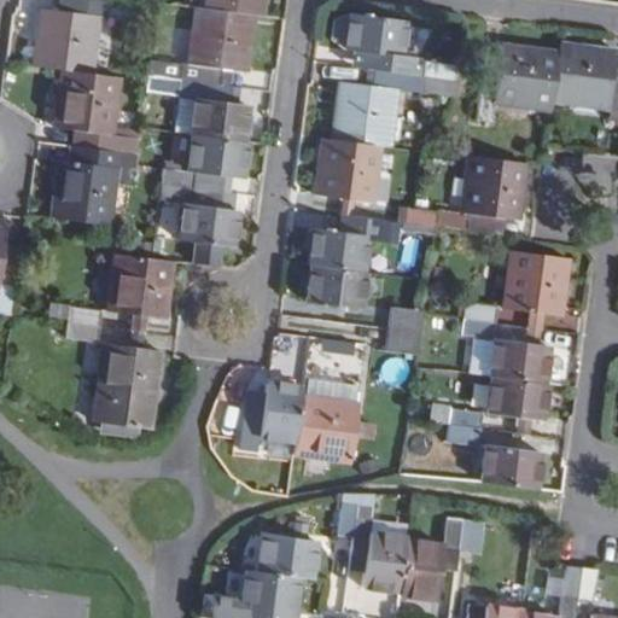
[(109,0),(105,0),(81,0),(80,12),(99,15),(106,16),(109,0)]
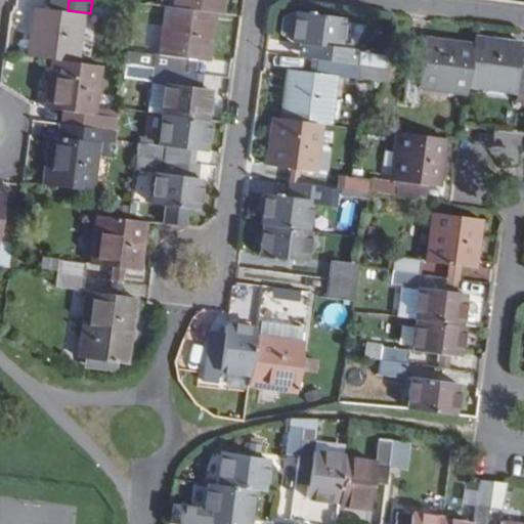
[(118,17),(120,4),(92,0),(90,13),(118,17)]
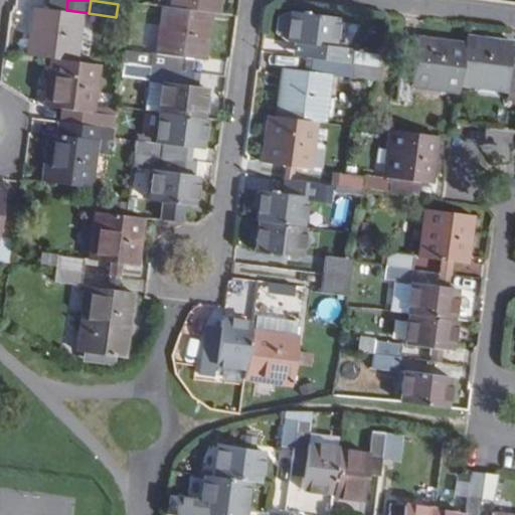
[(220,0),(171,0),(171,5),(212,10),(219,11),(220,0)]
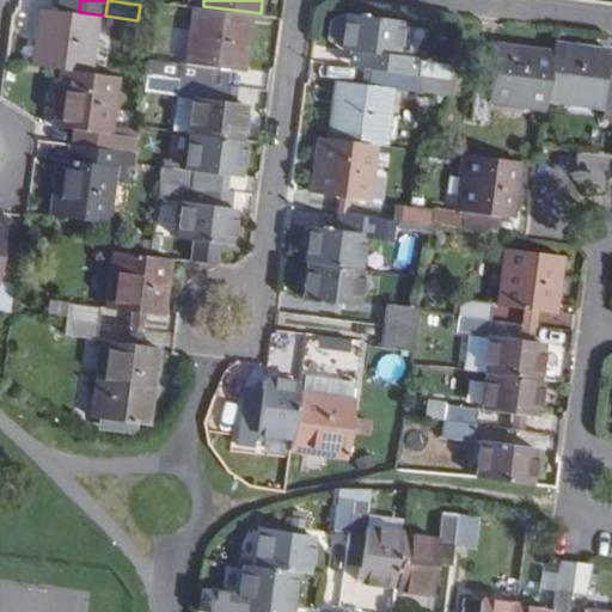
[(252,12),(203,6),(195,5),(188,61),(150,56),(147,73),(225,83),(228,66),(244,67),(252,12)]
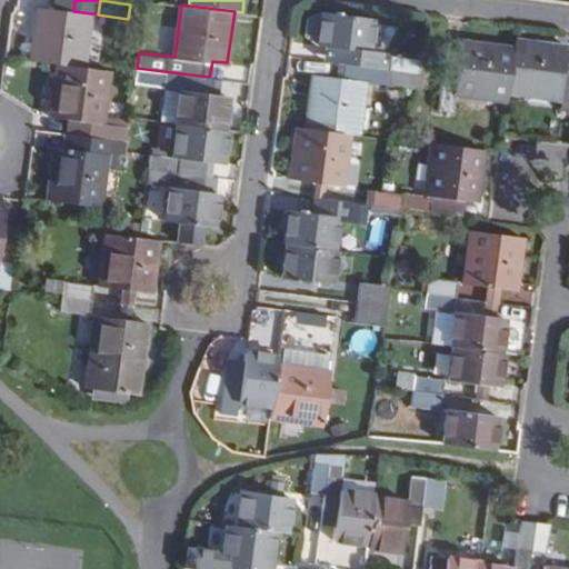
[(73,11),(40,7),(32,59),(59,62),(86,66),(91,13),(73,11)]
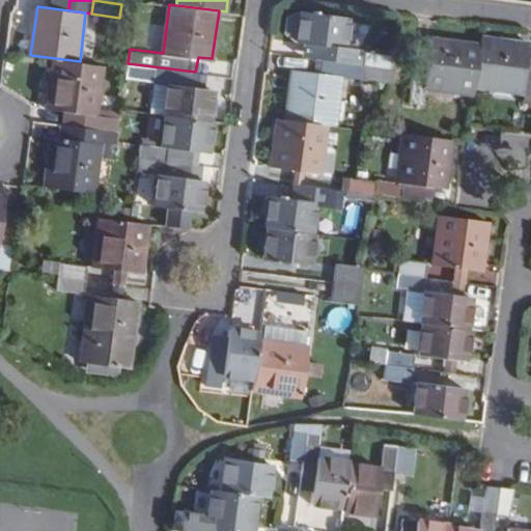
[(345,44),(348,17),(304,10),(288,16),(286,31),(300,39),(307,42),(334,45),(332,59),(360,62),(362,46),(345,44)]
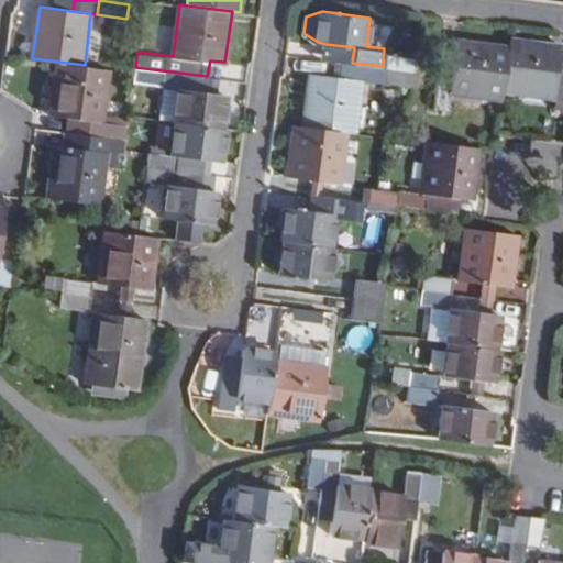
[(452,90),(504,98),(504,91),(509,45),(459,39),(453,81),(438,79),(434,109),(449,111),(452,90)]
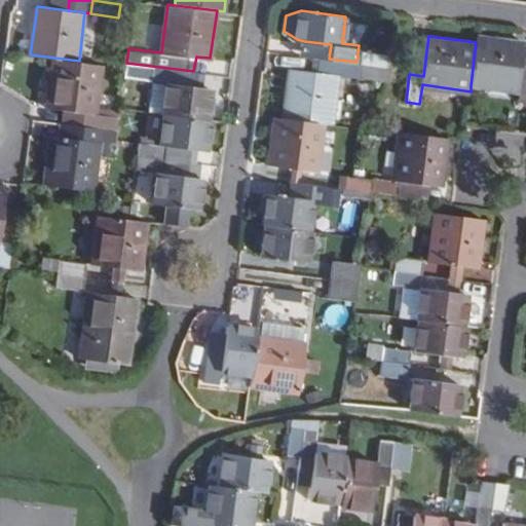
[(525,57),(525,42),(477,36),(476,42),(471,85),(520,91),(520,92),(525,94),(525,66),(523,66),(525,57)]
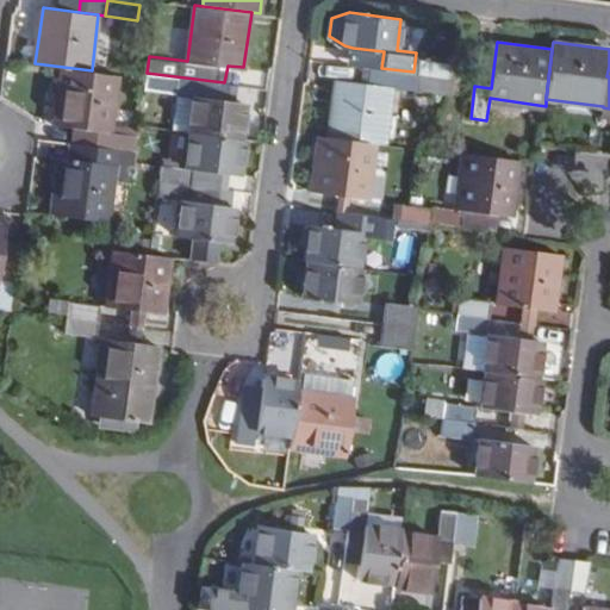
[(353,48),(350,64),(381,68),(384,51),(353,48)]
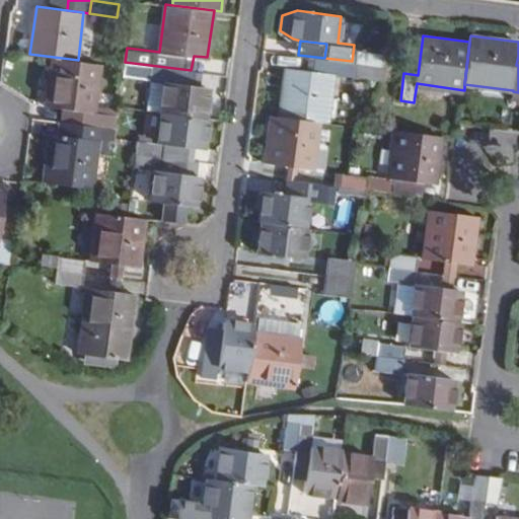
[(357,62),(384,65),(386,52),(359,48),(357,62)]
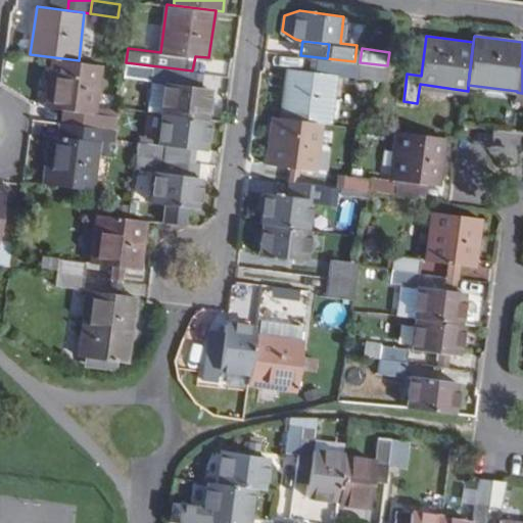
[(102,63),(79,60),(54,57),(47,108),(68,110),(66,124),(90,127),(116,130),(119,117),(95,113),(102,63)]
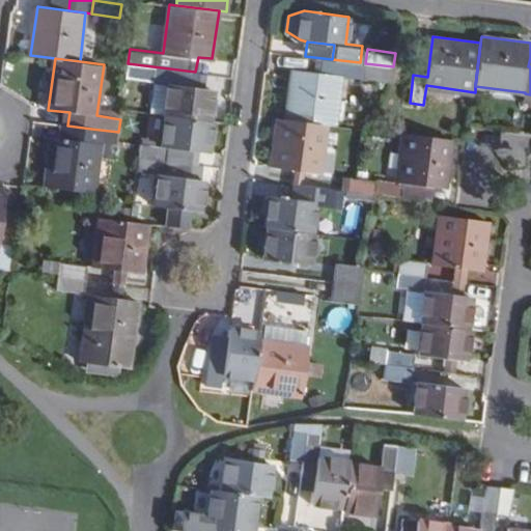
[(213,88),(203,87),(205,74),(195,72),(128,63),(128,67),(127,77),(169,83),(165,115),(167,115),(208,121),(213,88)]
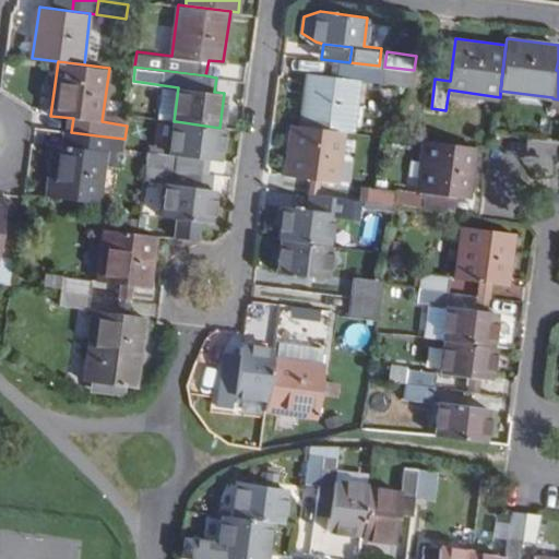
[(412,85),(414,70),(384,67),(382,81),(412,85)]
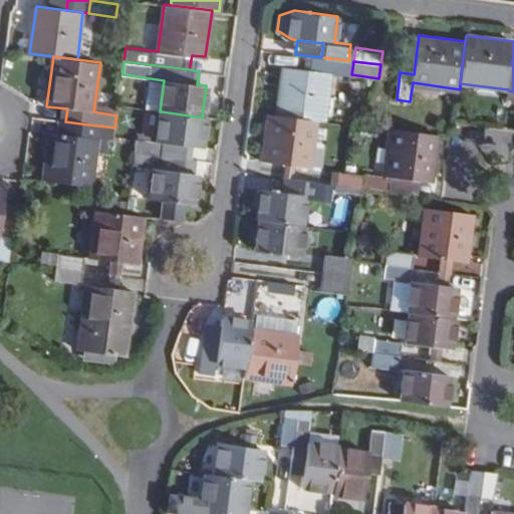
[(332,72),(285,67),(278,113),(318,119),(326,119),(332,72)]
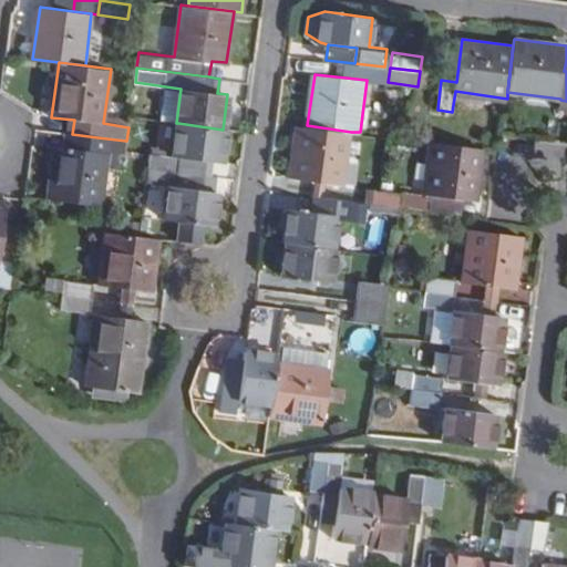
[(223,162),(226,130),(223,130),(178,123),(174,156),(151,153),(148,167),(176,172),(178,156),(213,161),(223,162)]
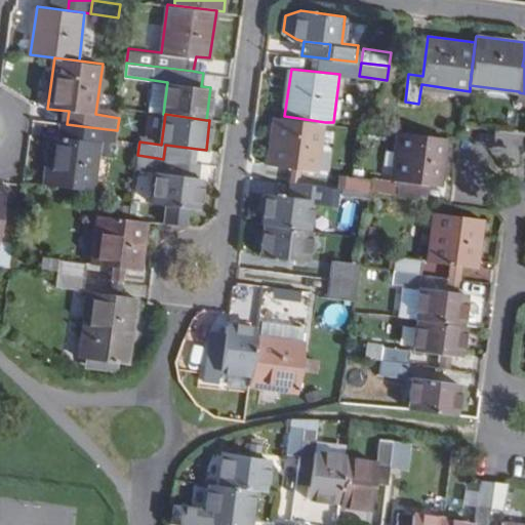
[(271,164),(319,170),(325,122),(284,116),(277,115),(271,164)]
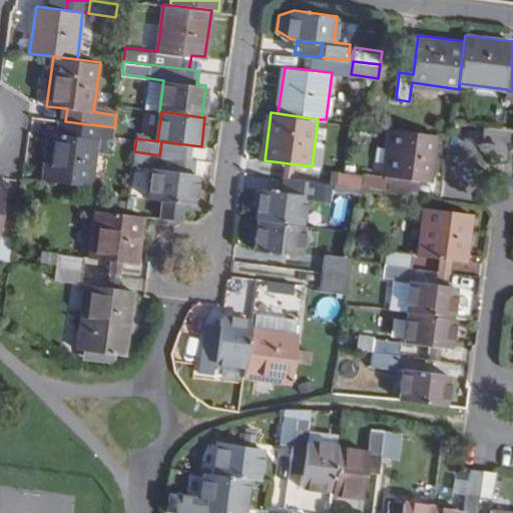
[(62,135),(86,138),(88,124),(65,121),(62,135)]
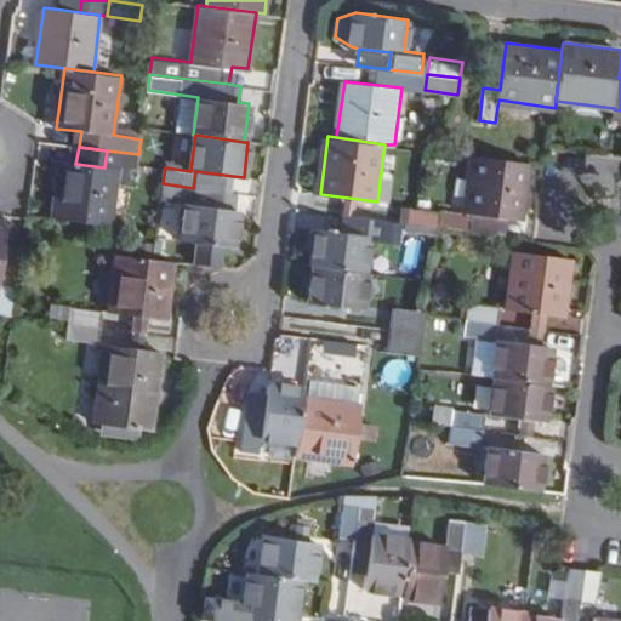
[(107,151),(104,167),(75,164),(60,163),(52,217),(108,224),(117,169),(137,171),(138,154),(107,151)]
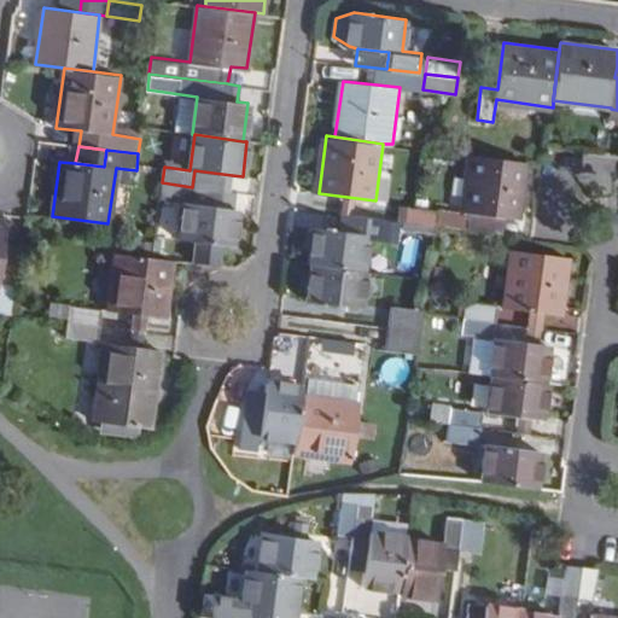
[(471,213),(522,219),(530,162),(473,155),(466,213),(438,209),(437,225),(468,229),(471,213)]
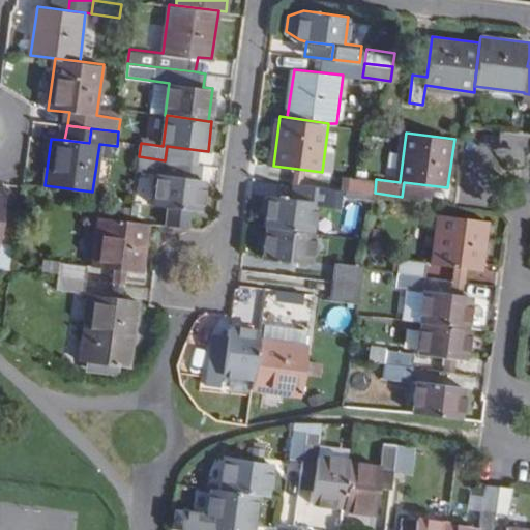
[(199,150),(167,146),(165,160),(186,164),(198,165),(199,150)]
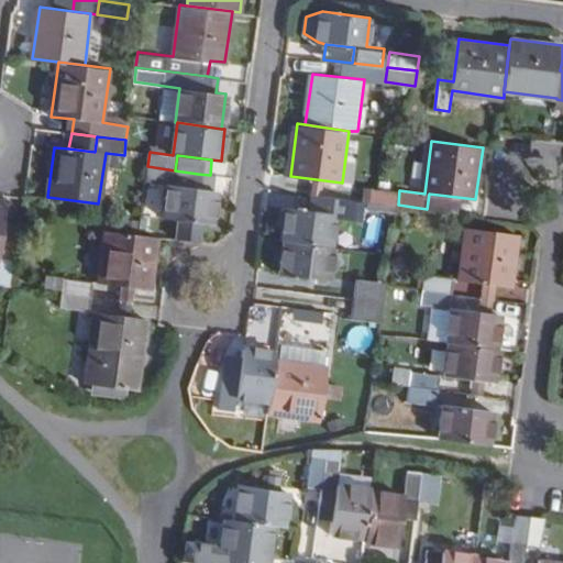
[(168,183),(164,216),(178,218),(200,220),(212,221),(217,190),(208,188),(195,186),(198,174),(175,170),(147,166),(146,181),(168,183)]
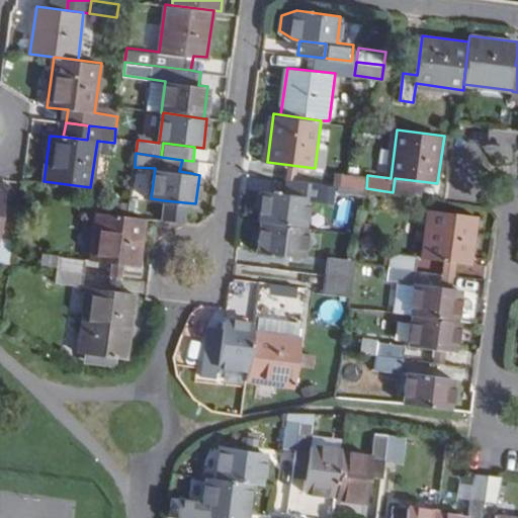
[(179,171),(191,173),(193,161),(182,160),(179,171)]
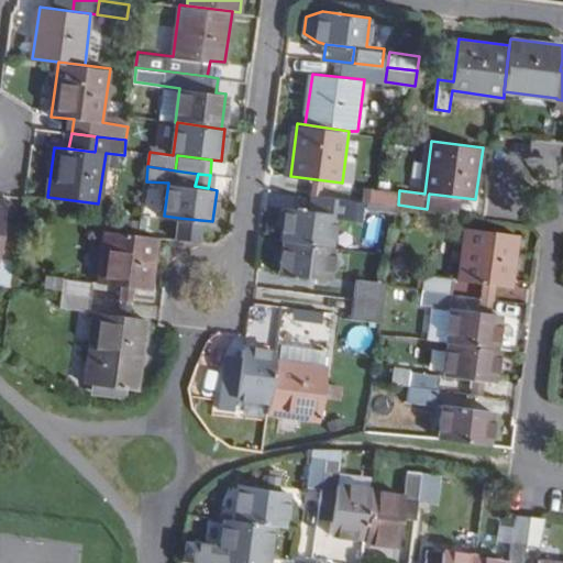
[(382,188),(373,187),(371,201),(398,205),(399,190),(382,188)]
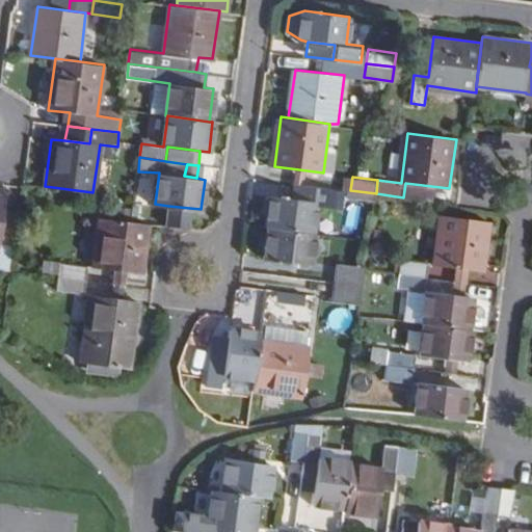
[(304,201),(307,184),(292,183),(290,198),(304,201)]
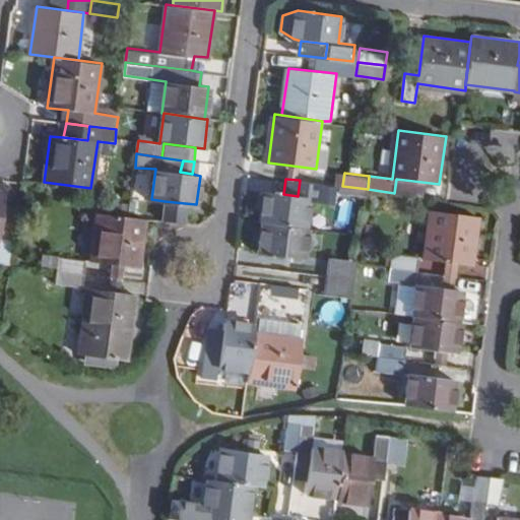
[(300,180),(298,196),(283,194),(265,191),(262,220),(265,220),(307,226),(310,197),(316,198),(316,201),(331,202),(333,185),(300,180)]
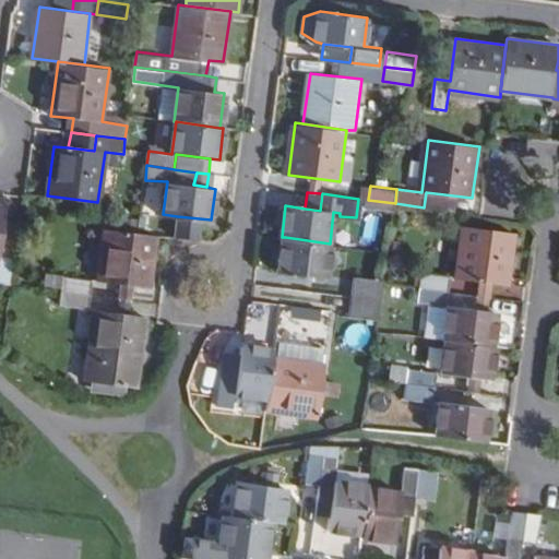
[(0,253),(4,223),(6,207),(0,205),(0,284),(9,285),(13,256),(0,253)]
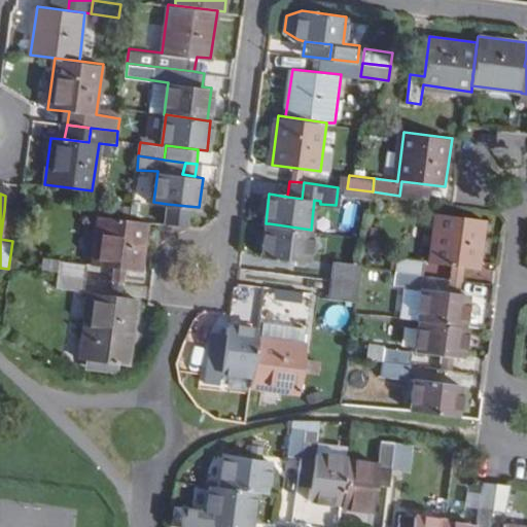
[(185,224),(187,206),(167,204),(164,223),(165,224),(184,226),(185,224)]
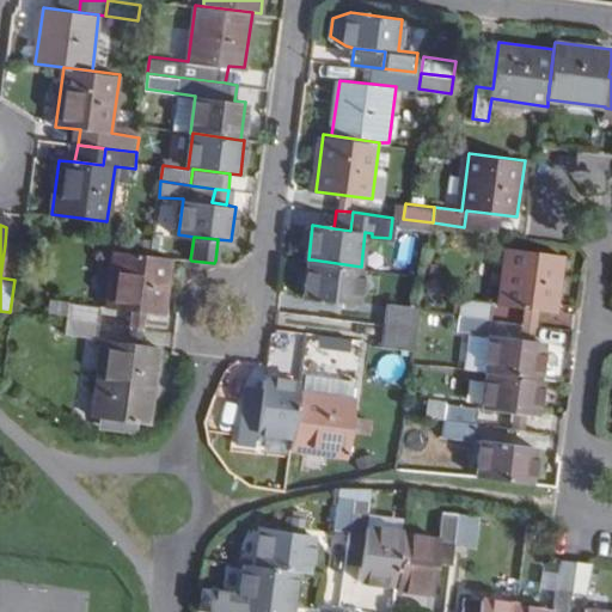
[(0,277),(14,280),(19,245),(5,244),(0,277)]
